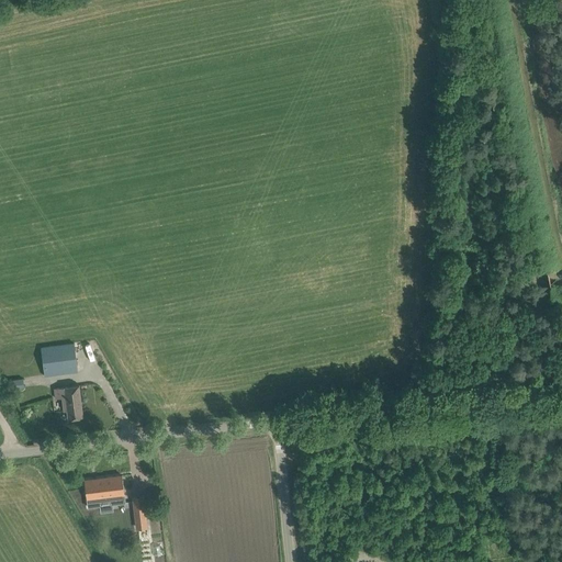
[(42,347),(45,375),(78,371),(74,343),(42,347)]
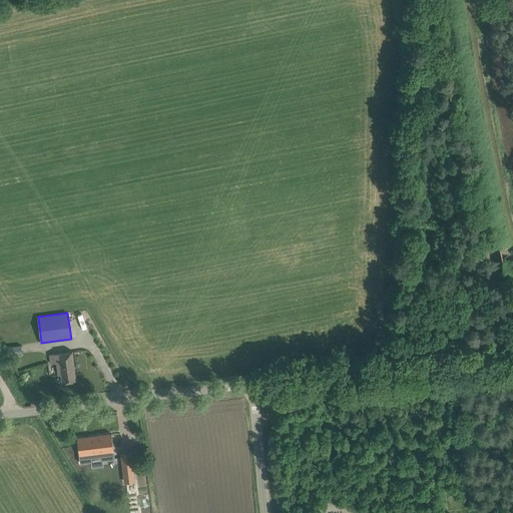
[(9,347),(10,355),(22,353),(21,345),(9,347)]
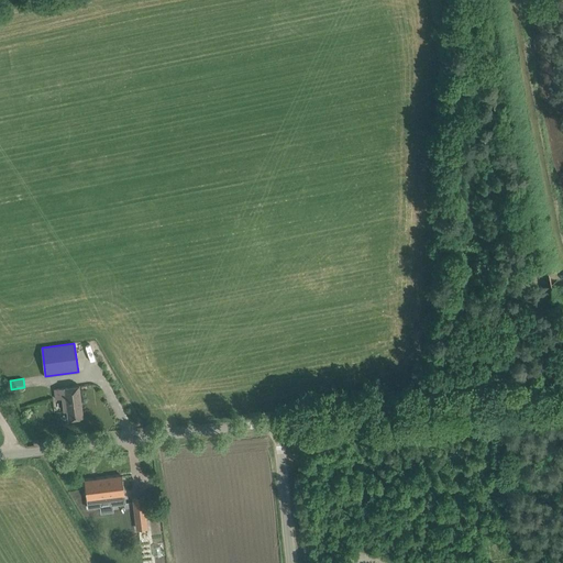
[(67,410),(68,419),(84,417),(79,386),(55,388),(56,398),(63,398),(64,410),(67,410)]
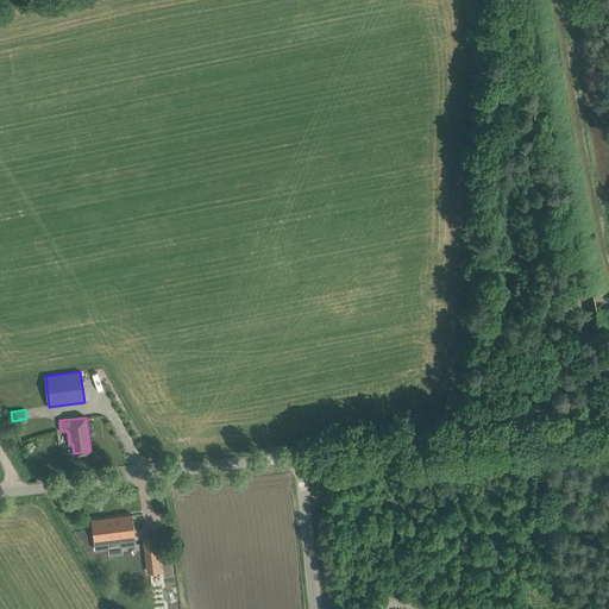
[(132,514),(92,520),(93,532),(94,539),(95,548),(110,547),(121,546),(136,544),(133,526),(132,514)]
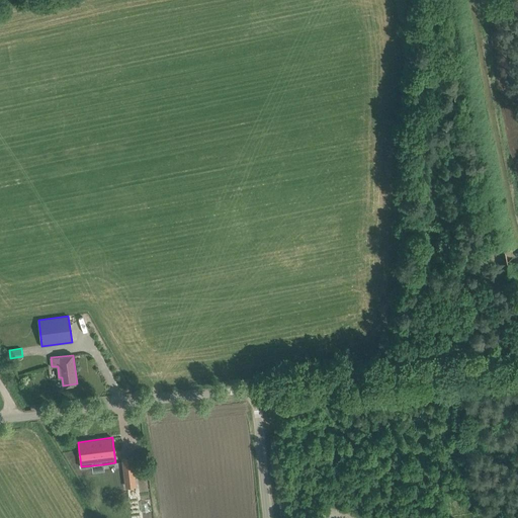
[(134,468),(123,469),(125,487),(136,486),(134,468)]
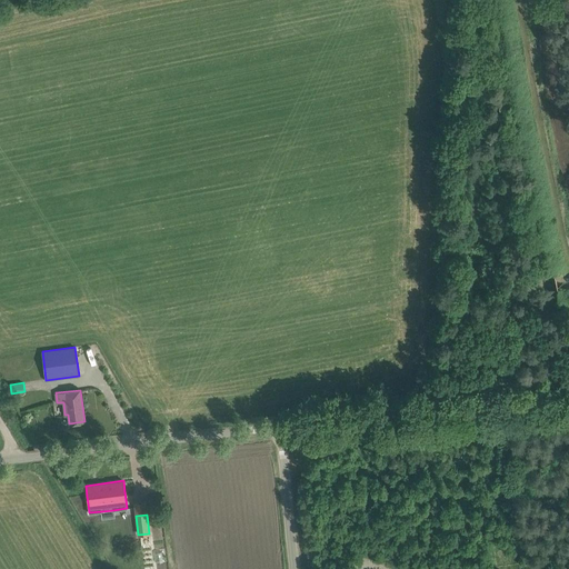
All buildings are outlined.
